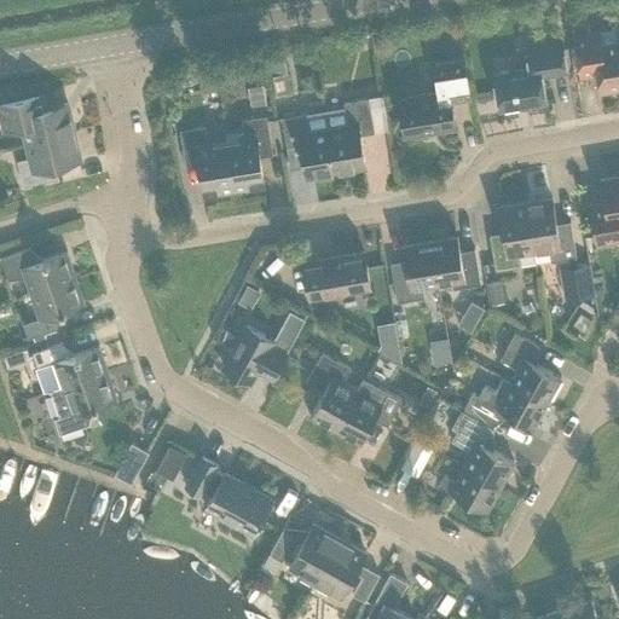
[(586,21),(571,23),(573,38),(574,48),(579,76),(583,76),(596,74),(600,92),(601,92),(618,88),(618,48),(618,40),(615,28),(613,28),(589,33),(586,21)]
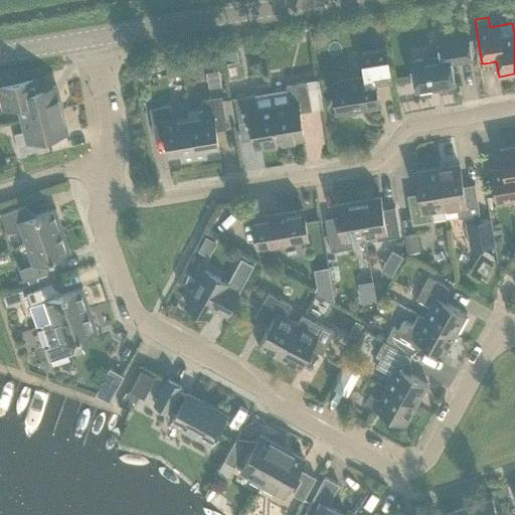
[(226,55),(240,53),(236,31),(222,34),(226,55)]
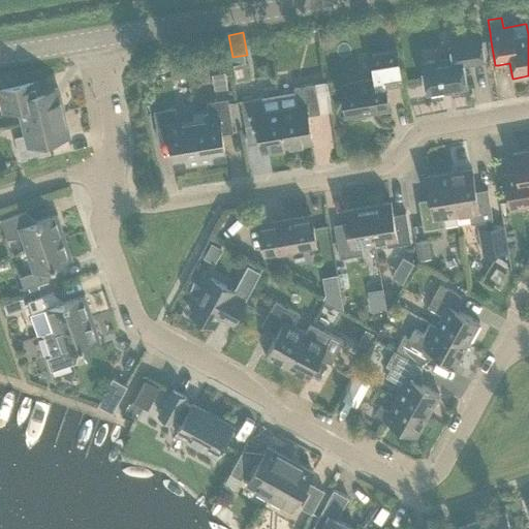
[(427,93),(466,87),(463,65),(485,61),(479,34),(448,39),(453,58),(422,63),(427,93)]
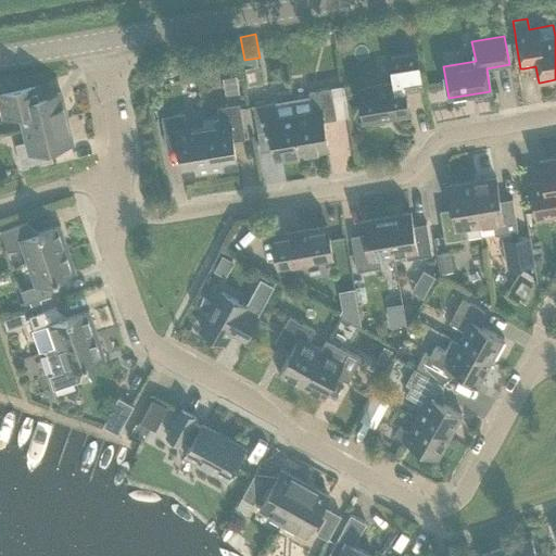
[(364,123),(408,115),(405,91),(421,88),(415,53),(390,59),(394,83),(358,89),(364,123)]
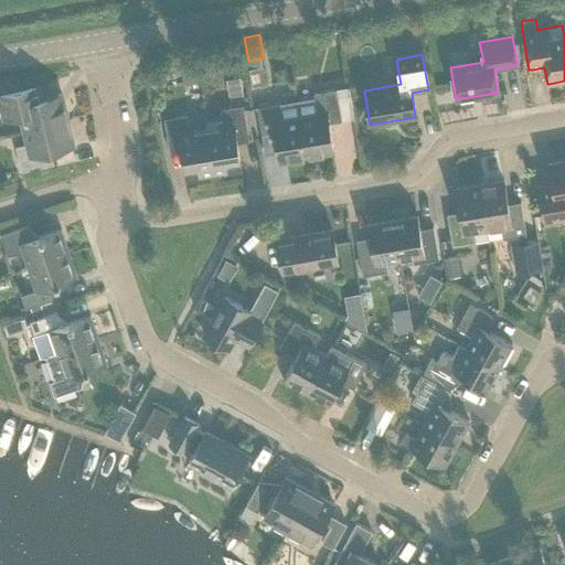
[(184,84),(198,82),(194,64),(180,66),(184,84)]
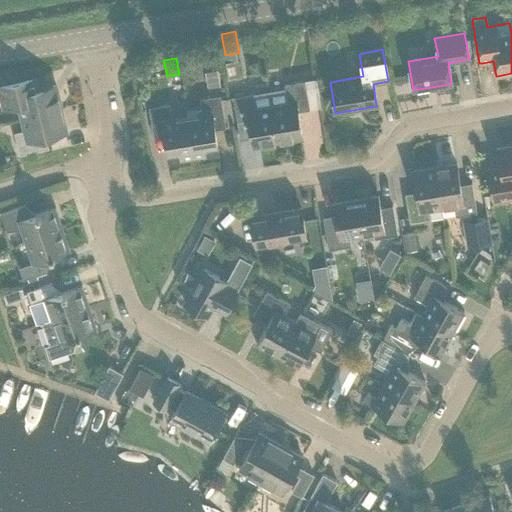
[(229,79),(242,77),(239,60),(226,63),(229,79)]
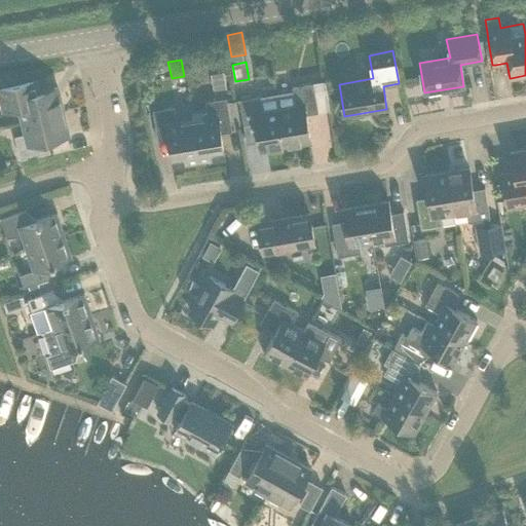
[(214,90),(226,88),(223,72),(211,74),(214,90)]
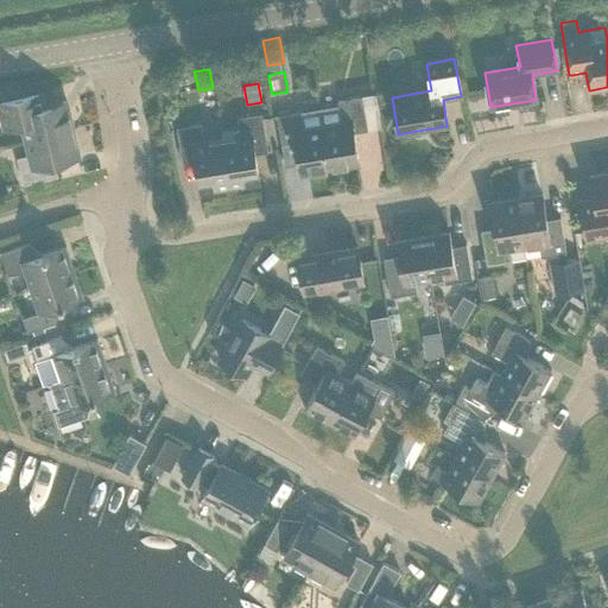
[(25,140),(73,128),(65,101),(42,107),(38,93),(0,101),(0,113),(4,127),(21,124),(25,140)]
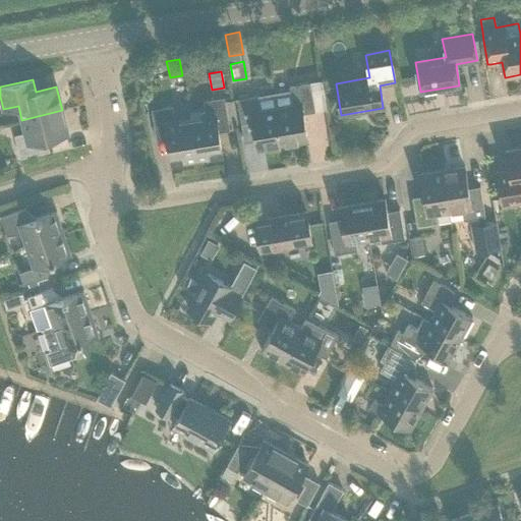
[(274,93),(282,145),(287,143),(291,143),(298,142),(301,140),(306,140),(302,113),(314,111),(309,81),(288,85),(289,90),(274,93)]
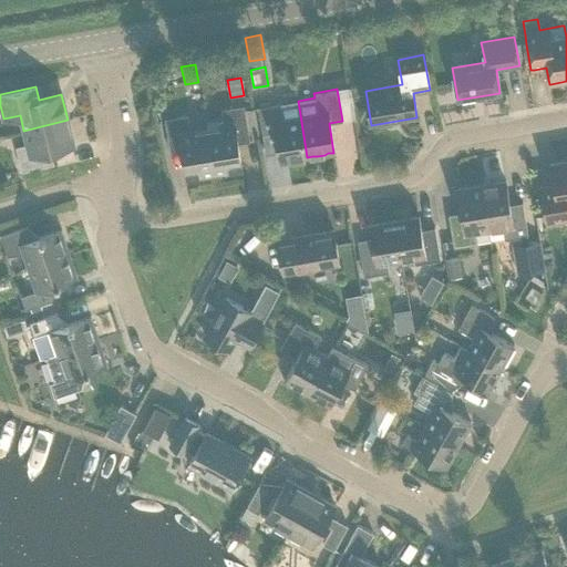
[(301,157),(307,157),(298,101),(257,107),(261,135),(276,133),(280,162),(287,161),(290,161),(298,160),(301,157)]
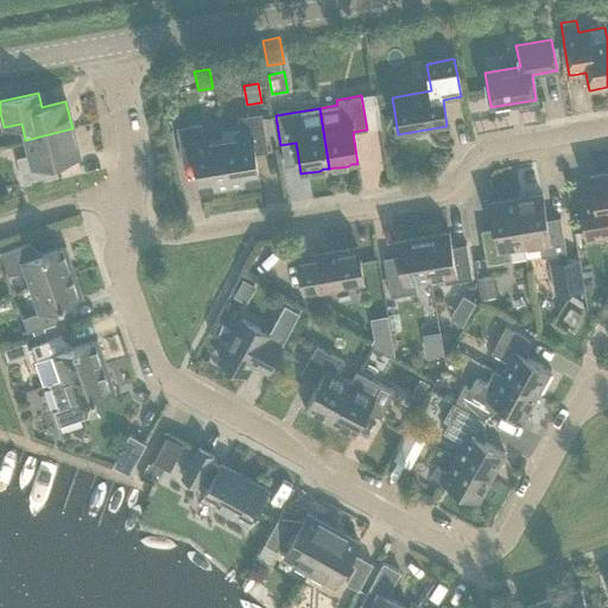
[(229,185),(259,181),(253,147),(267,145),(261,113),(236,118),(239,126),(220,128),(222,138),(229,185)]
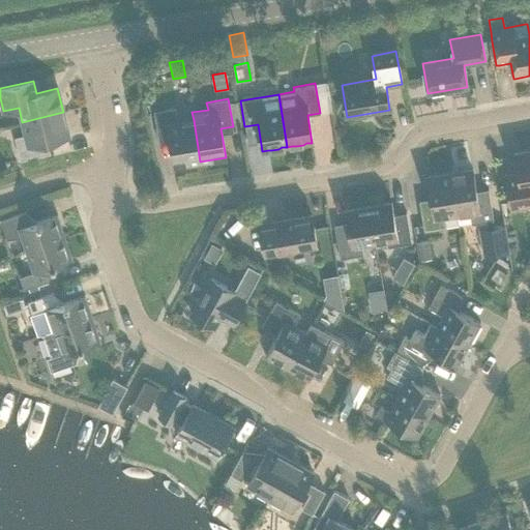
[(200,162),(194,120),(177,122),(175,108),(153,111),(158,139),(170,137),(174,166),(200,162)]
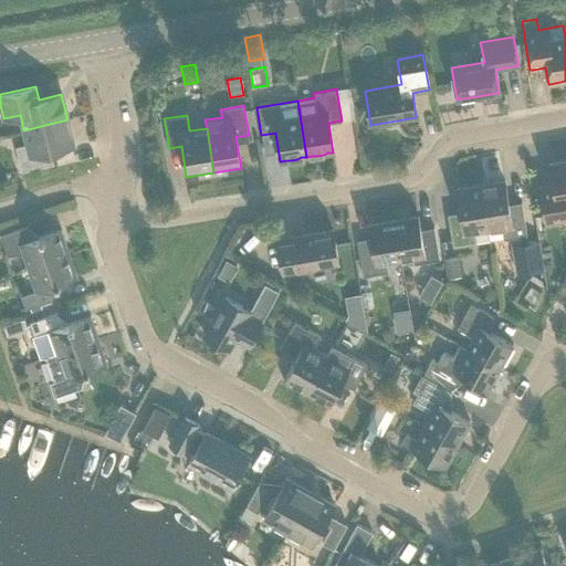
[(67,119),(23,130),(27,144),(16,146),(21,171),(54,164),(51,152),(73,146),(67,119)]
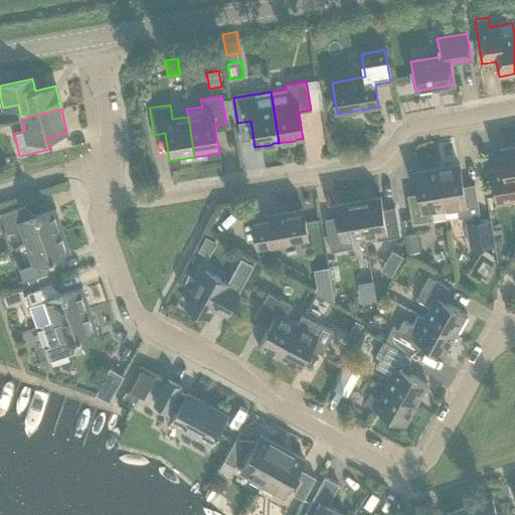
[(514,199),(514,147),(499,150),(504,175),(492,177),(496,203),(509,200),(509,201),(514,199)]
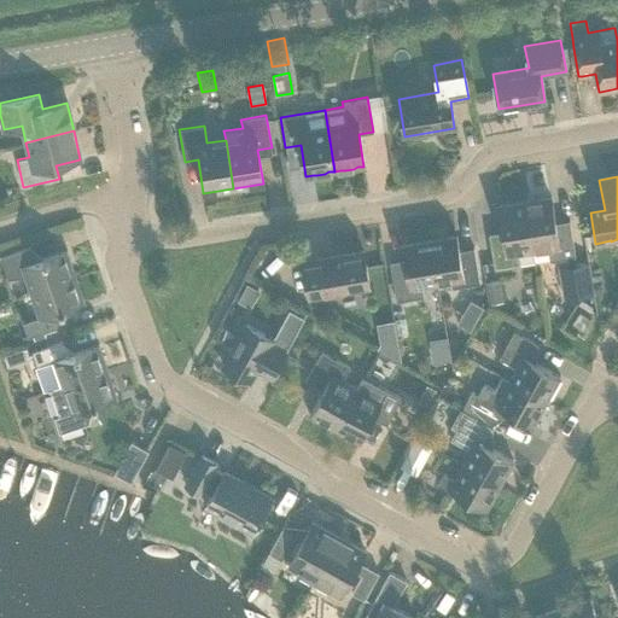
[(524,202),(532,250),(547,248),(549,261),(575,257),(569,221),(555,223),(551,198),(524,202)]
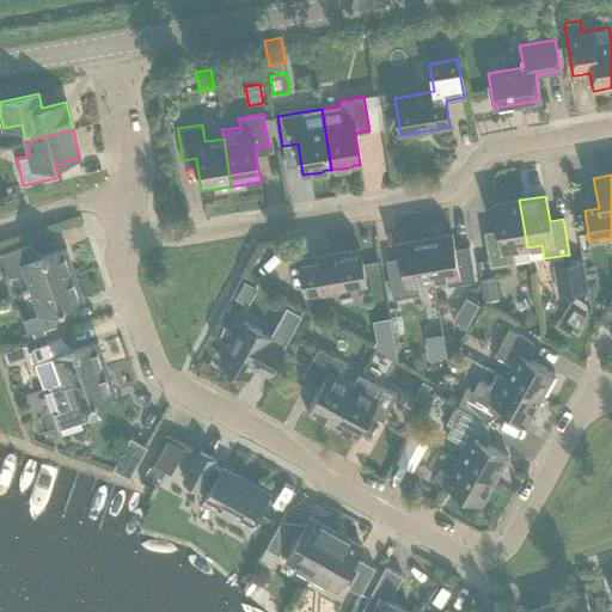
[(512,250),(527,248),(519,200),(493,204),(497,230),(483,232),(489,268),(514,263),(512,250)]
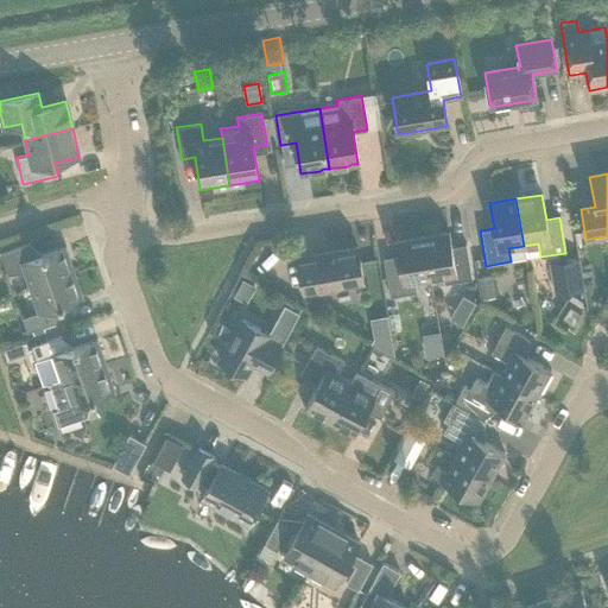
[(422,236),(429,280),(444,277),(445,283),(472,279),(466,244),(451,246),(449,232),(422,236)]
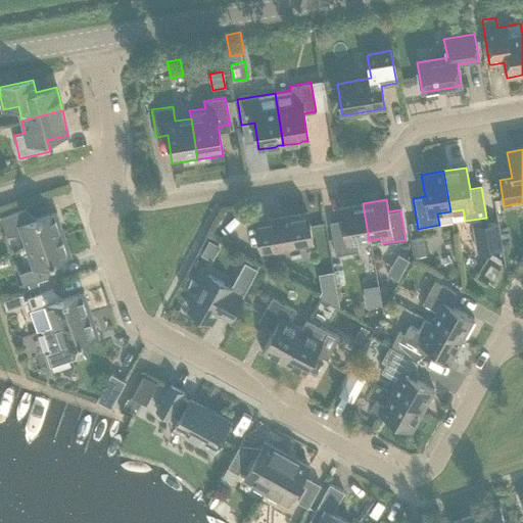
[(357,243),(369,241),(363,203),(340,207),(342,220),(329,222),(335,255),(358,251),(357,243)]
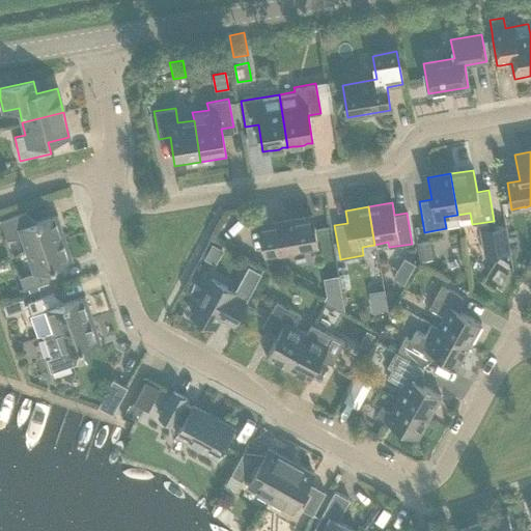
[(0,221),(6,240),(22,239),(26,251),(64,238),(57,215),(29,225),(25,213),(0,221)]
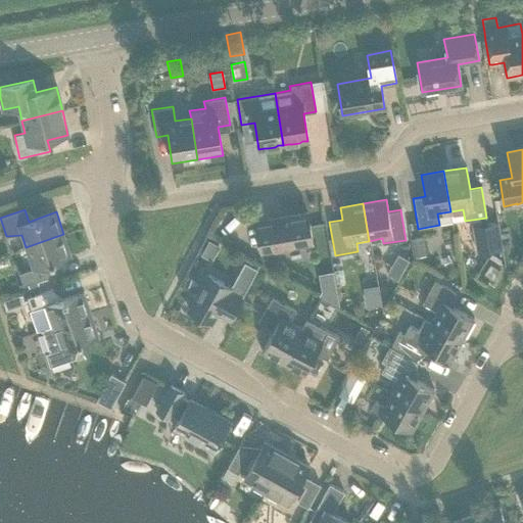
[(260,252),(313,243),(307,214),(255,222),(260,252)]
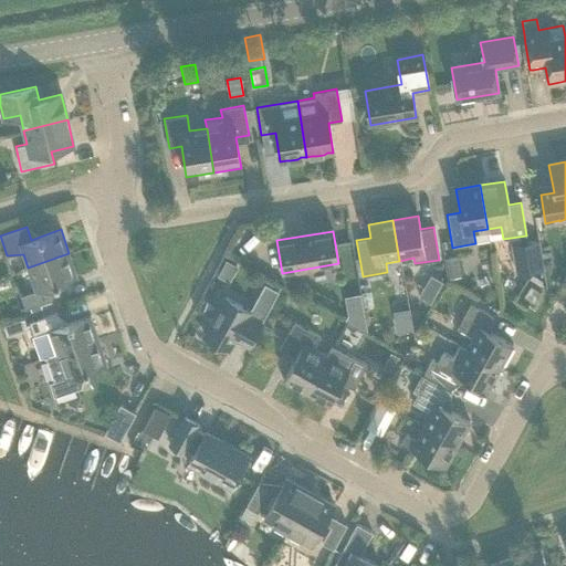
[(538,240),(511,244),(515,274),(544,270),(538,240)]
